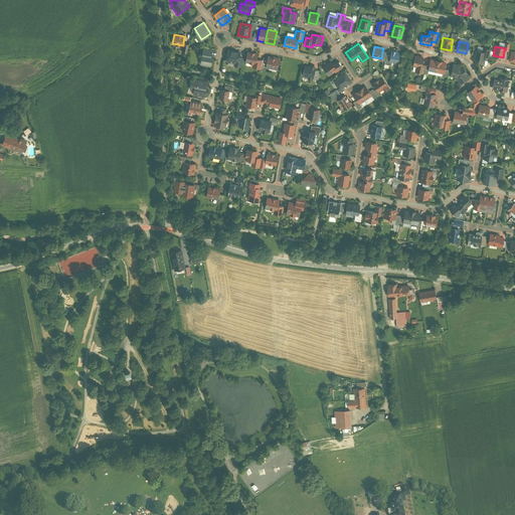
[(211,48),(202,47),(199,65),(210,67),(212,55),(209,54),(211,48)]
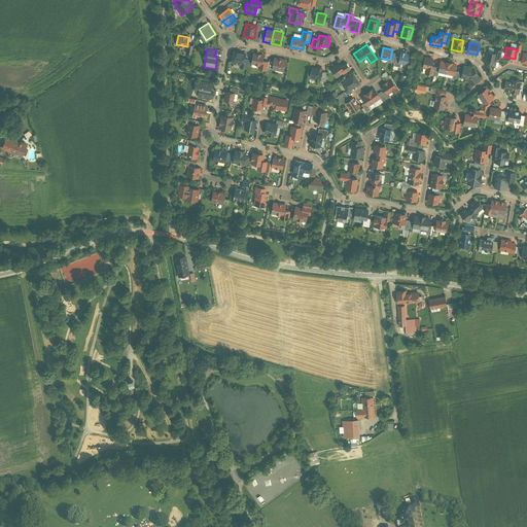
[(494,54),(487,51),(485,61),(492,63),(494,59),(499,60),(501,50),(495,49),(494,54)]
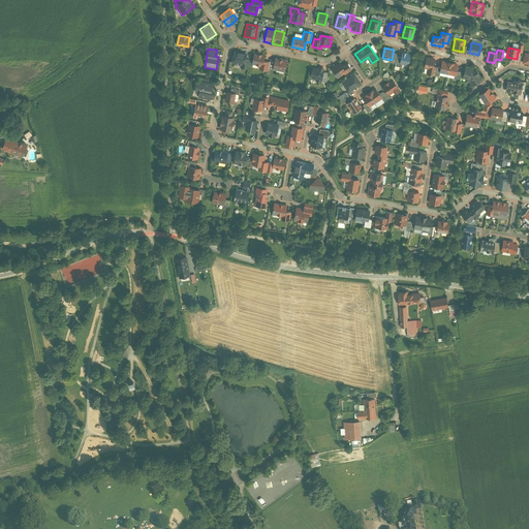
[(247,54),(234,52),(231,63),(241,64),(240,67),(248,69),(249,61),(245,61),(247,54)]
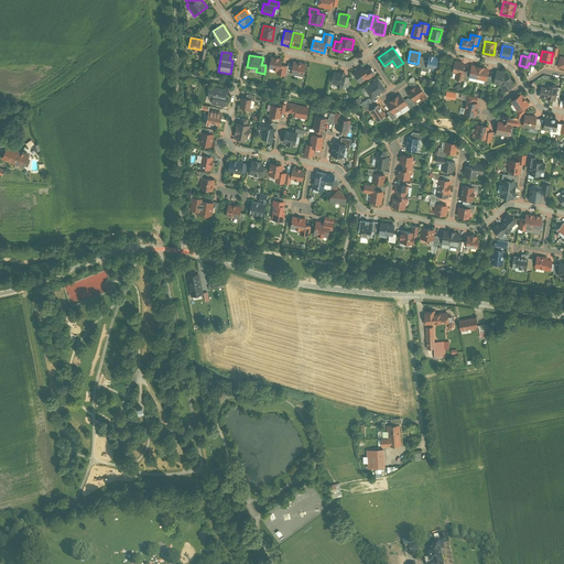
[(437,57),(429,56),(427,62),(426,67),(429,68),(435,69),(437,57)]
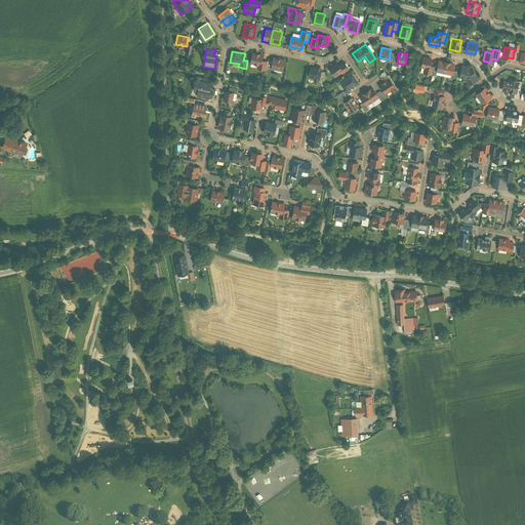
[(263,54),(252,53),(250,64),(257,65),(256,69),(265,71),(266,67),(267,62),(261,61),(263,54)]
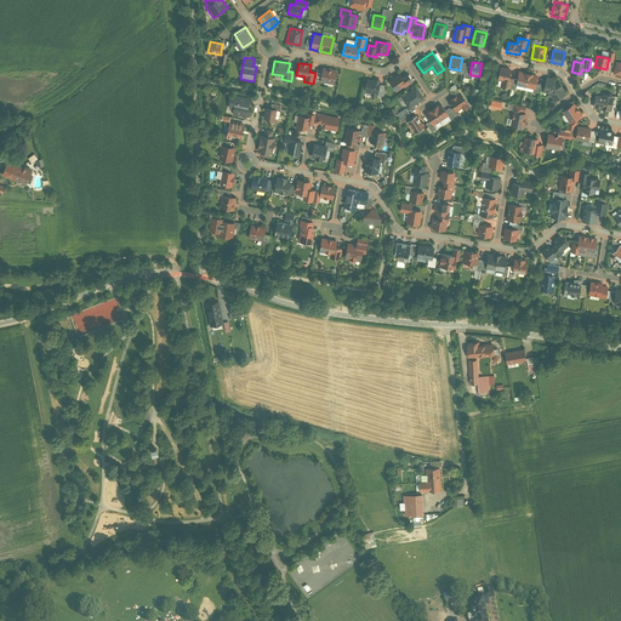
[(336,70),(322,68),(322,70),(320,80),(319,83),(334,85),(336,70)]
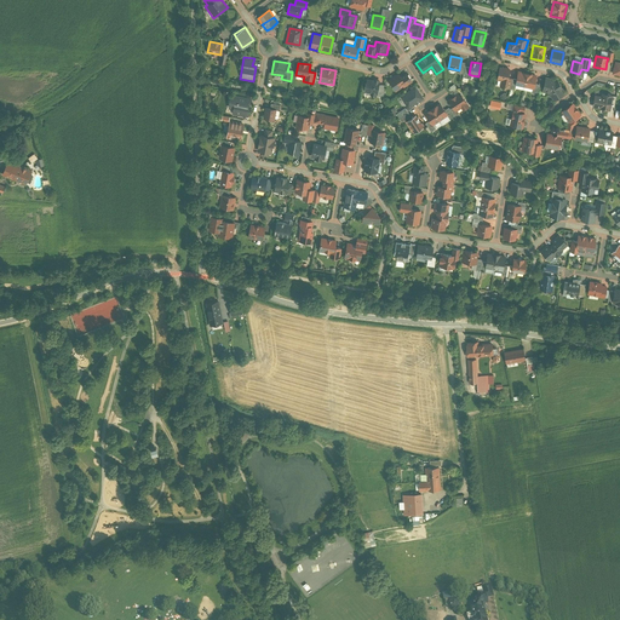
[(510,70),(500,69),(498,79),(501,80),(500,86),(510,89),(512,79),(507,78),(510,70)]
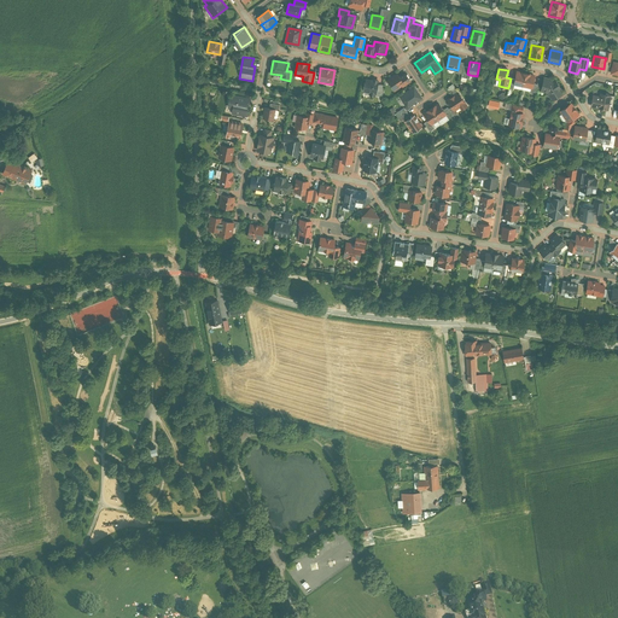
[(397,71),(385,80),(394,91),(402,85),(403,86),(410,81),(406,73),(401,76),(397,71)]
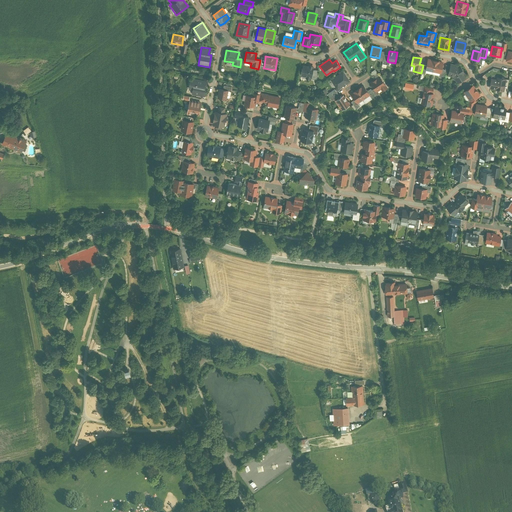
[(426,70),(434,72),(436,61),(427,59),(426,65),(425,70),(426,70)]
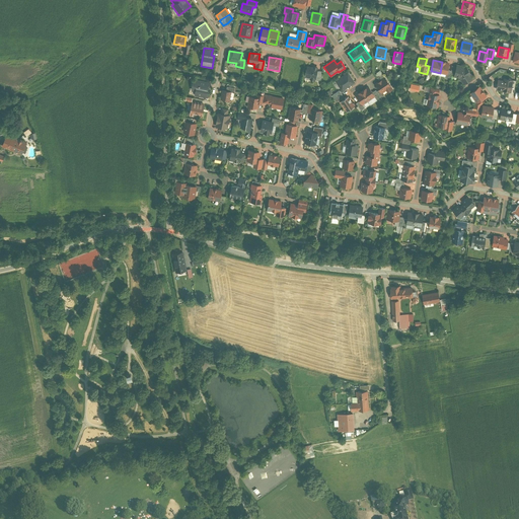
[(448,63),(442,62),(440,73),(446,74),(447,70),(448,63)]
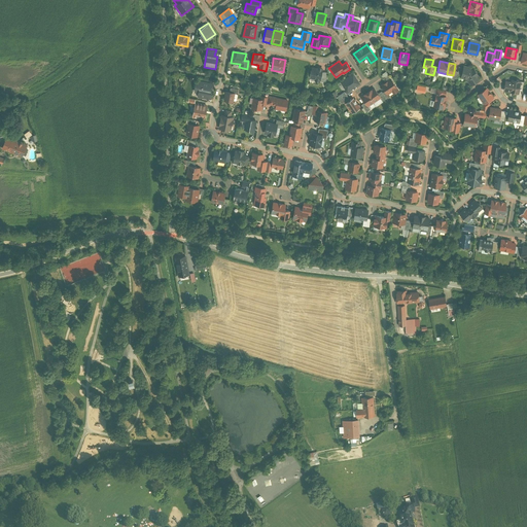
[(323,67),(311,65),(309,80),(320,82),(323,67)]
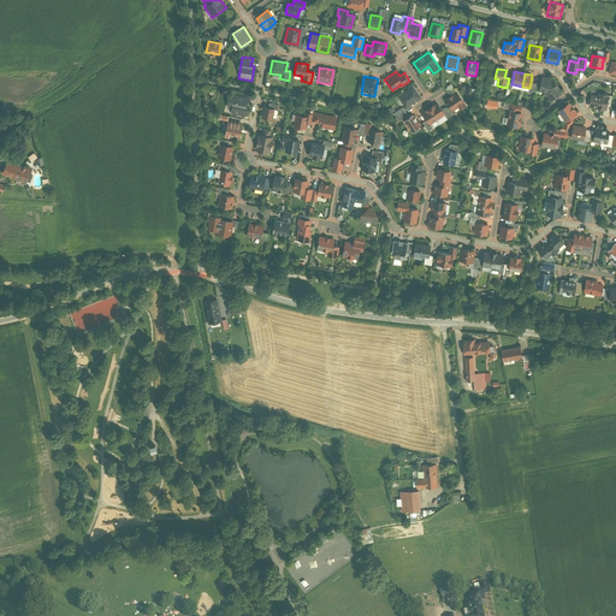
[(538,90),(545,93),(552,80),(540,76),(538,90)]
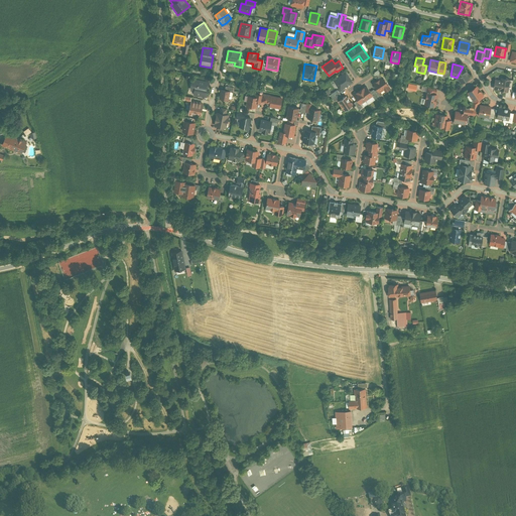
[(469,74),(463,67),(457,78),(461,85),(469,81),(469,74)]
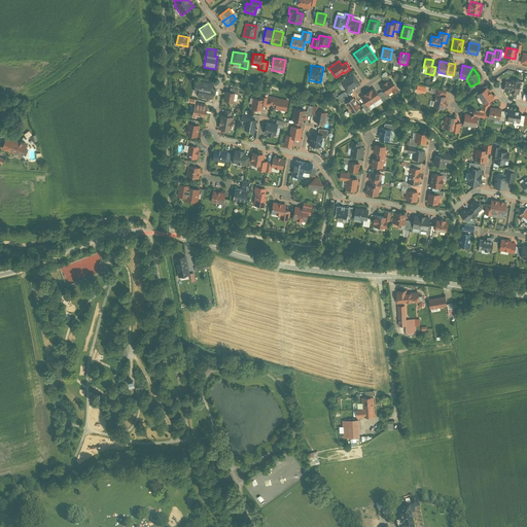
[(352,74),(340,82),(347,92),(358,83),(352,74)]
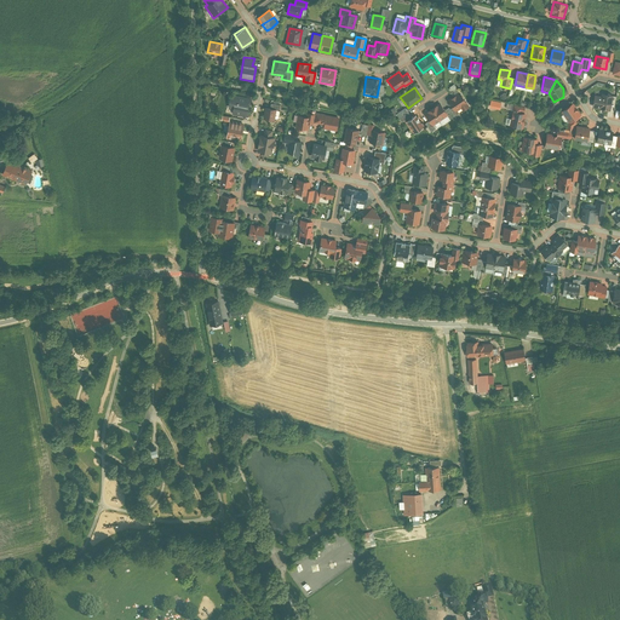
[(460,93),(448,101),(455,112),(460,108),(463,110),(469,107),(460,93)]
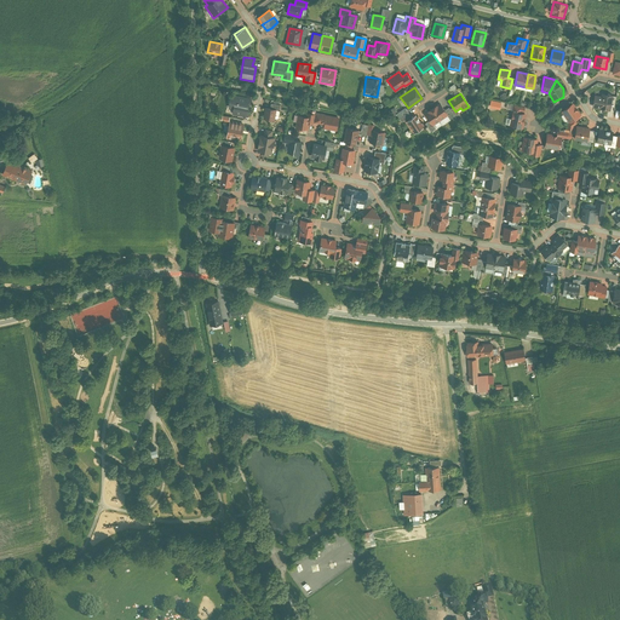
[(600,98),(595,97),(592,107),(608,109),(612,96),(601,93),(600,98)]
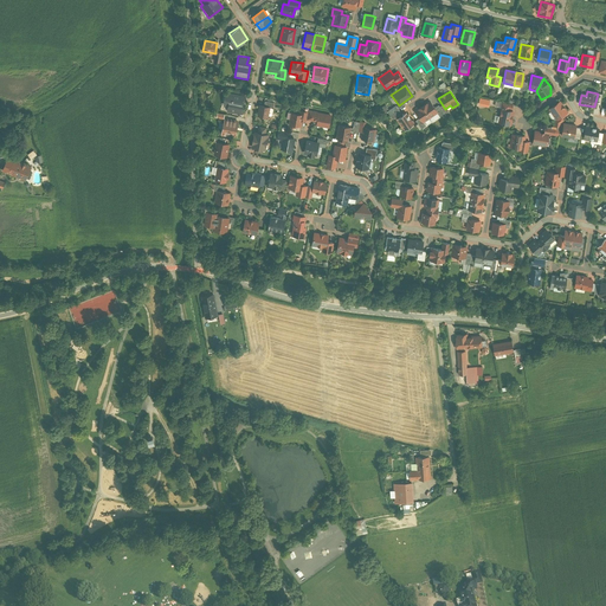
[(242,96),(225,92),(223,105),(227,107),(226,113),(242,115),(243,105),(240,105),(242,96)]
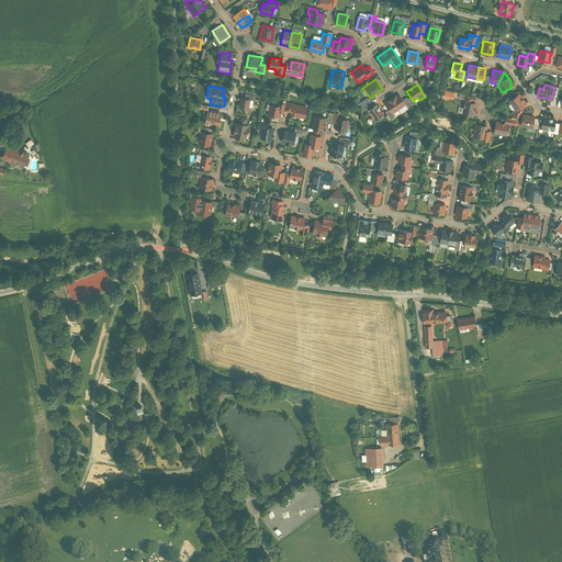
[(397,93),(392,98),(400,108),(405,104),(402,100),(397,93)]
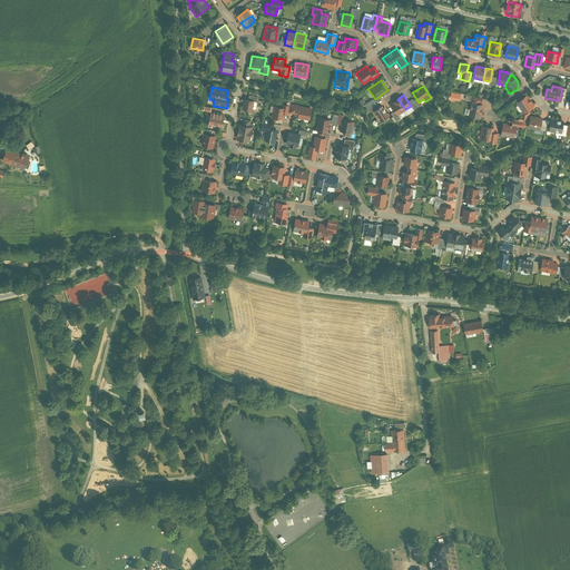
[(526,95),(516,101),(523,112),(533,106),(526,95)]
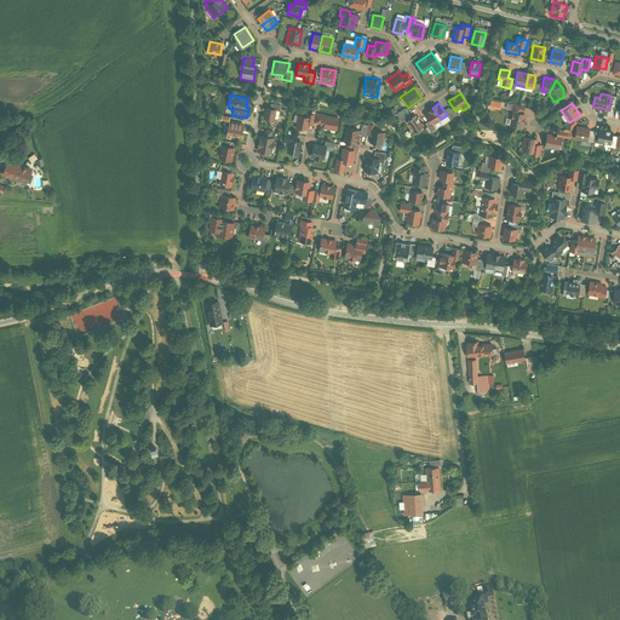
[(522,107),(514,105),(509,126),(522,130),(524,114),(521,113),(522,107)]
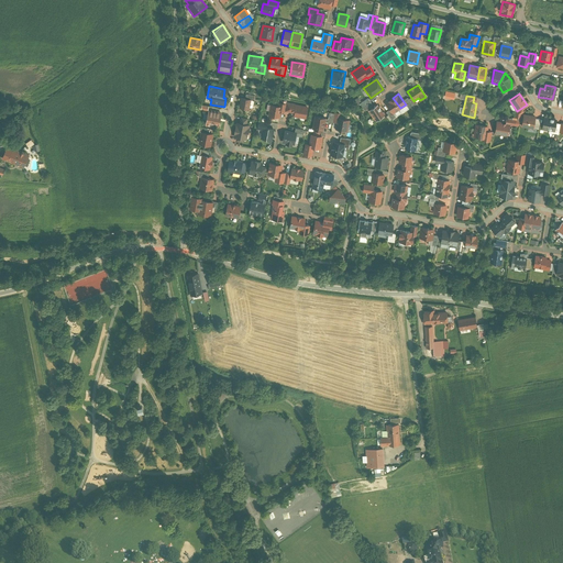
[(245,99),(241,98),(239,108),(249,109),(251,100),(245,99)]
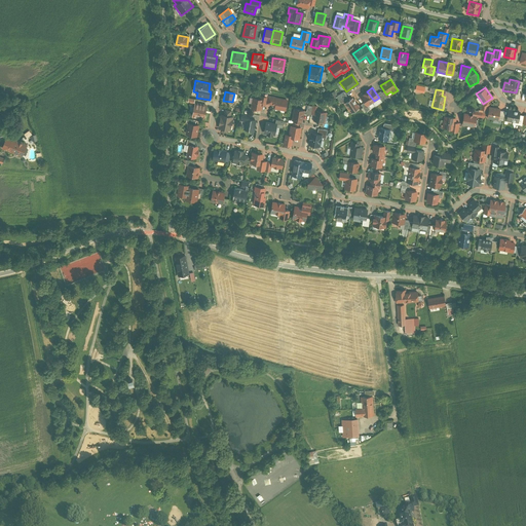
[(343,91),(335,97),(339,104),(348,99),(343,91)]
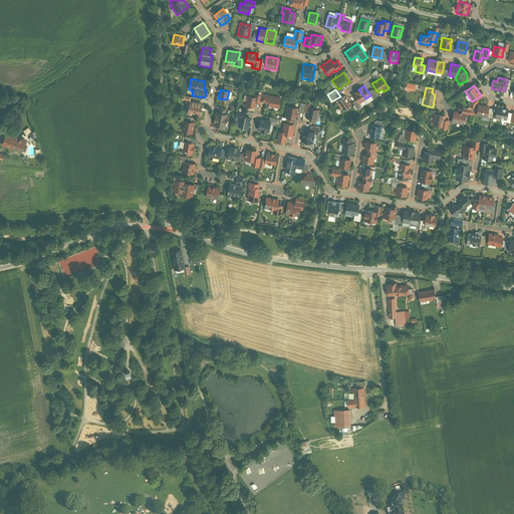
[(358,103),(365,98),(358,89),(351,94),(355,100),(358,103)]
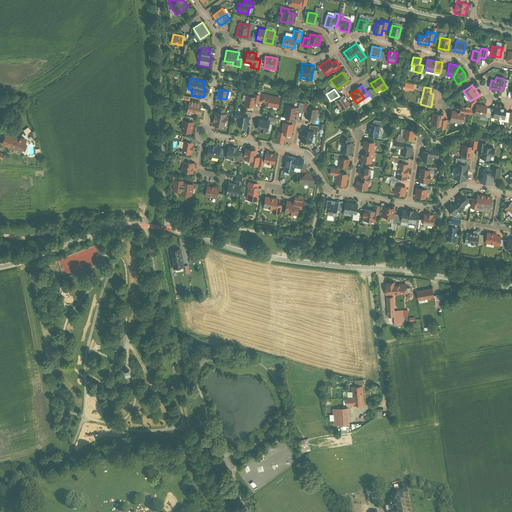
[(375,97),(369,89),(366,91),(369,95),(371,99),(375,97)]
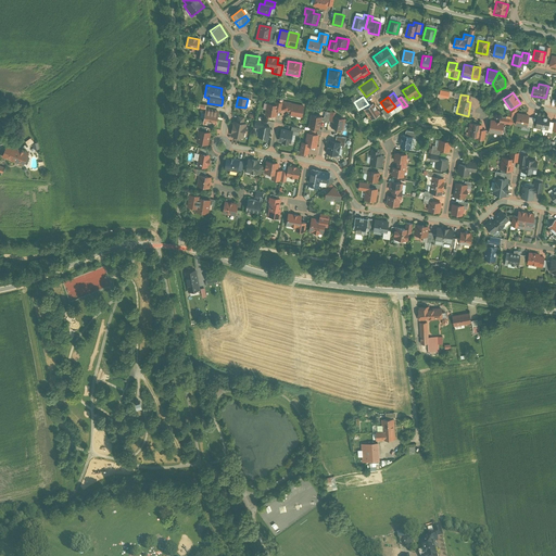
[(275,105),(267,103),(265,116),(272,117),(272,114),(276,115),(277,112),(280,112),(281,110),(282,102),(275,101),(275,105)]
